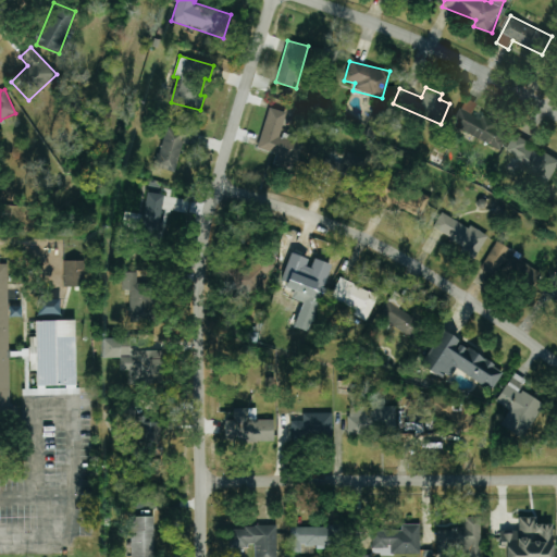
[(477,103),(465,98),(450,126),(500,151),(510,131),(472,112),(477,103)]
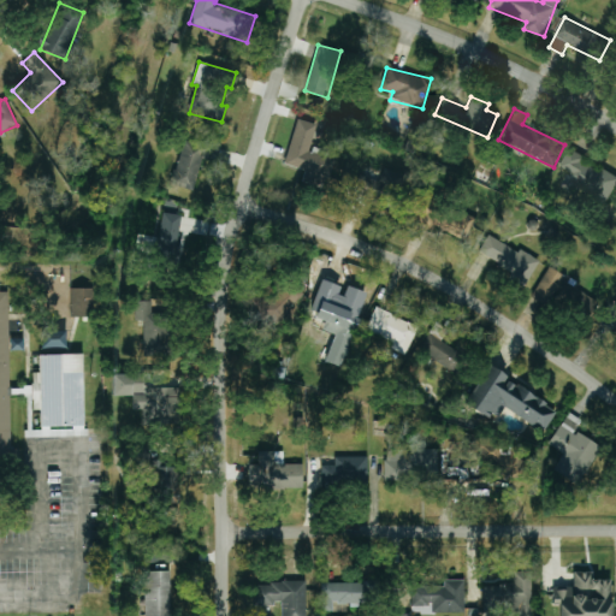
[(284,165),(304,170),(301,183),(325,189),(333,159),(311,153),(317,125),(296,119),(284,165)]
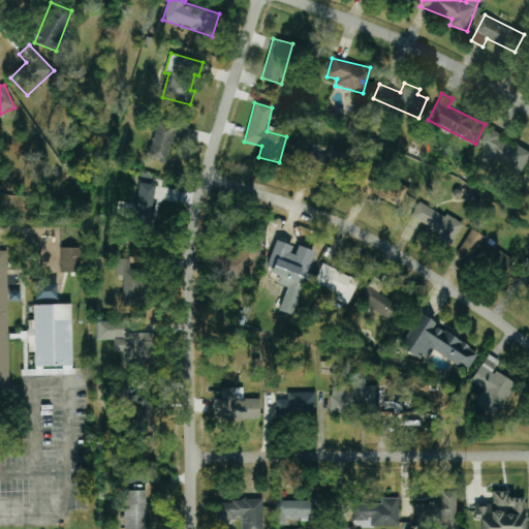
[(166,162),(172,137),(181,138),(184,123),(157,118),(148,159),(166,162)]
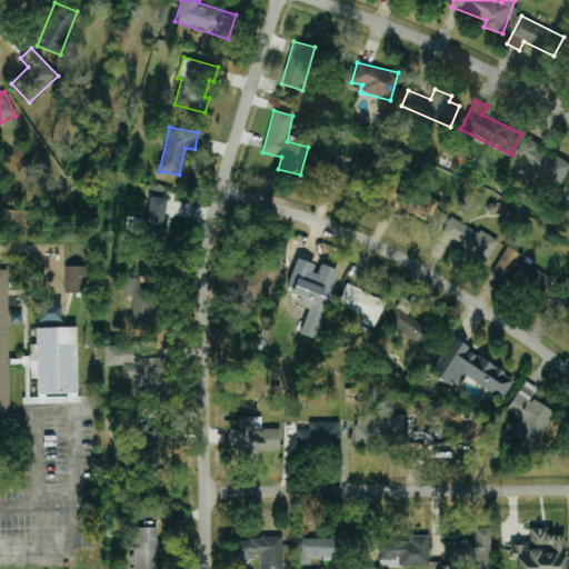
[(568,170),(568,162),(528,137),(517,153),(528,161),(525,168),(557,189),(568,170)]
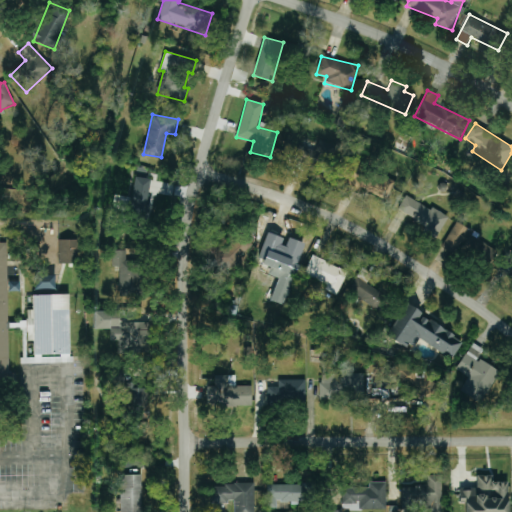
[(292,162),(326,174),(336,146),(319,139),(315,151),(298,145),(292,162)]
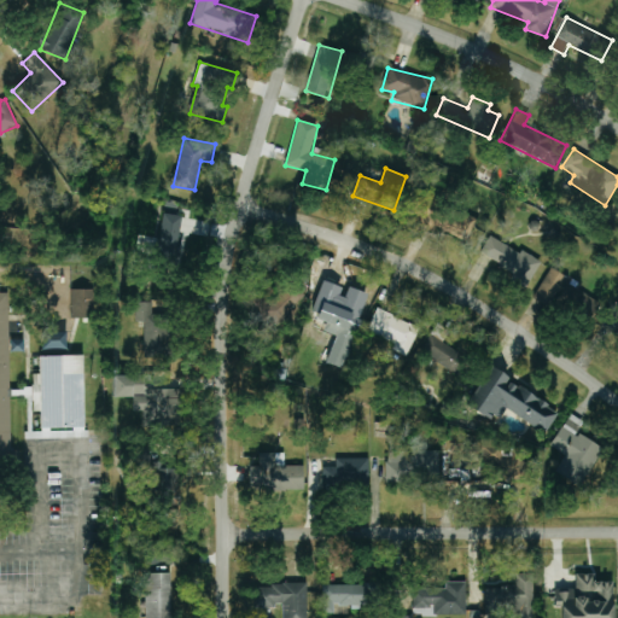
[(466,242),(477,217),(421,192),(409,219),(435,229),(436,227),(466,242)]
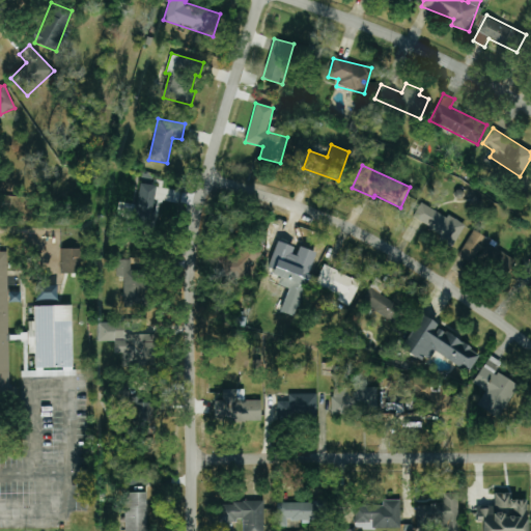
[(141,184),(154,185),(155,174),(142,172),(141,184)]
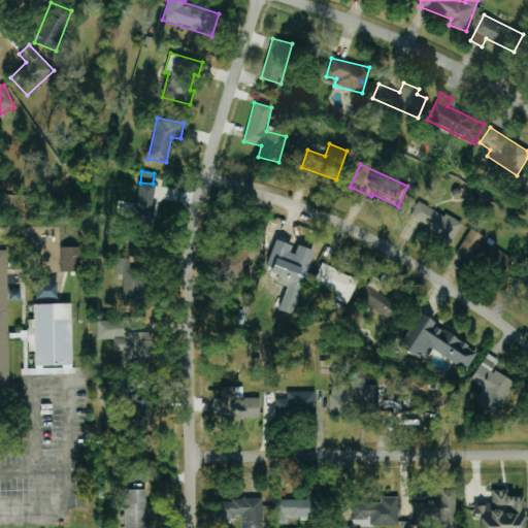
[(155,185),(137,184),(135,224),(153,225),(155,185)]
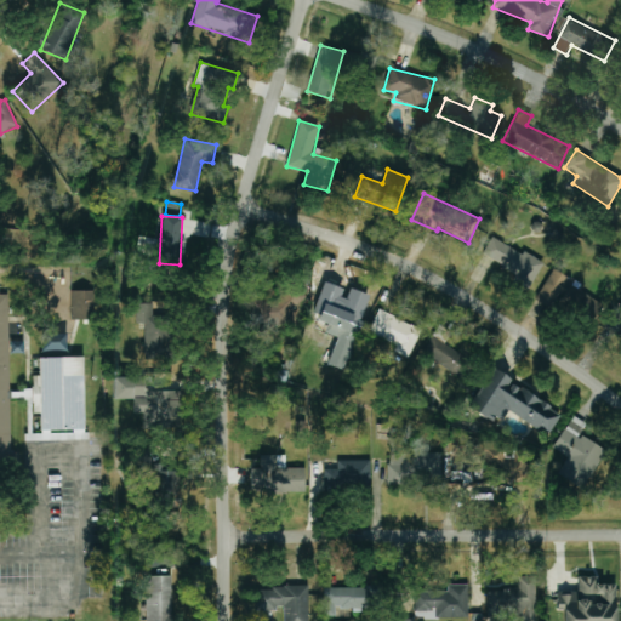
[(542,265),(493,237),(480,257),(531,285),(542,265)]
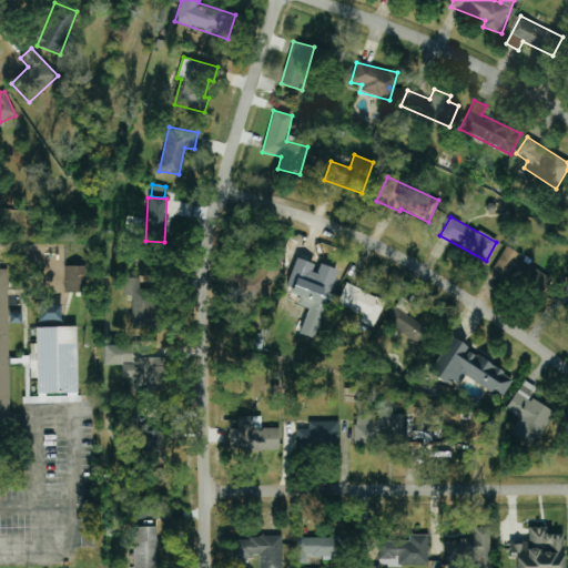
[(492,272),(541,297),(553,275),(504,250),(492,272)]
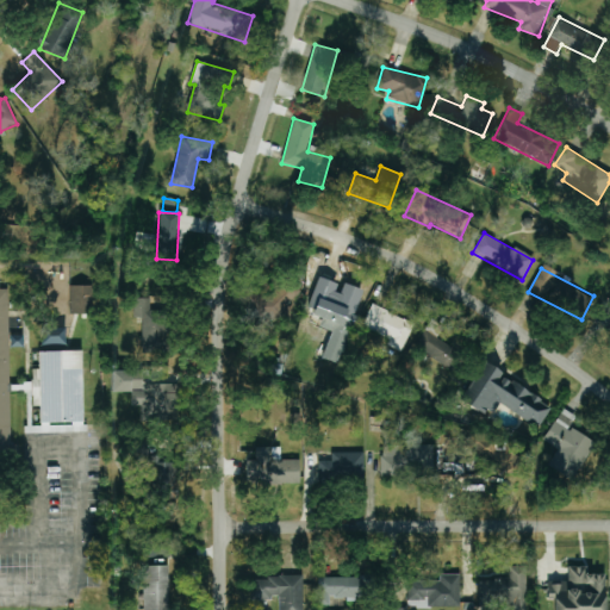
[(92,286),(69,286),(69,315),(92,315),(92,286)]
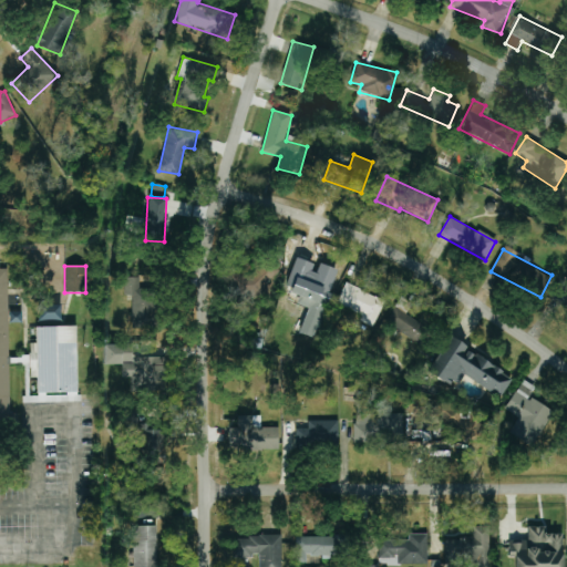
[(0,268),(7,268),(10,445),(0,445),(0,268)]
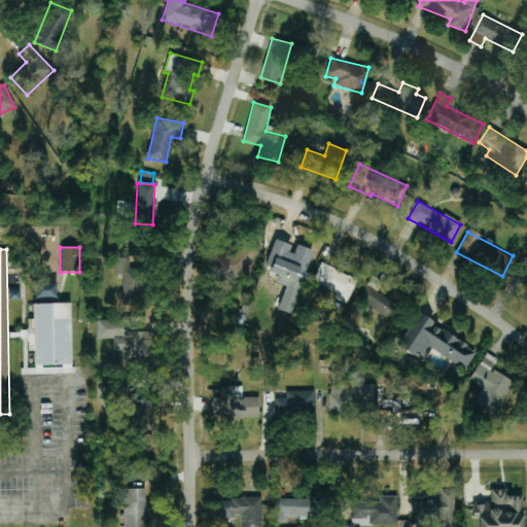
[(211,276),(246,277),(247,253),(212,252),(211,276)]
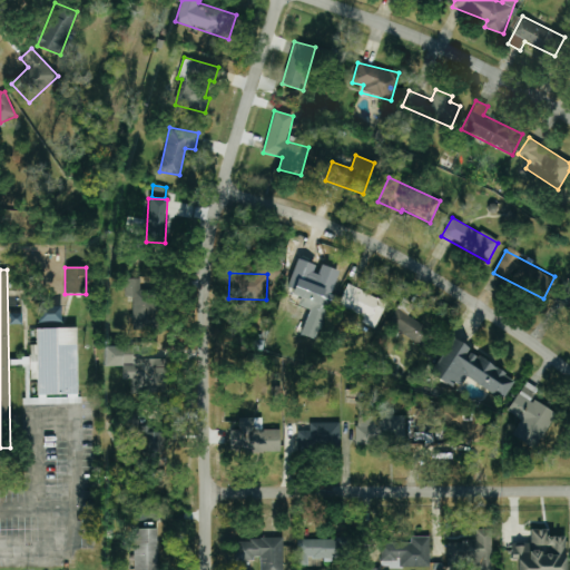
[(140,279),(125,278),(124,297),(133,297),(133,327),(154,328),(155,291),(139,291),(140,279)]
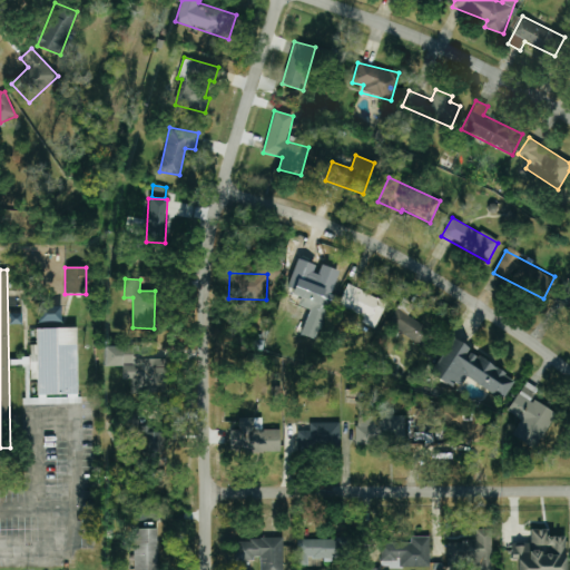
[(569,313),(569,285),(567,284),(554,304),(569,313)]
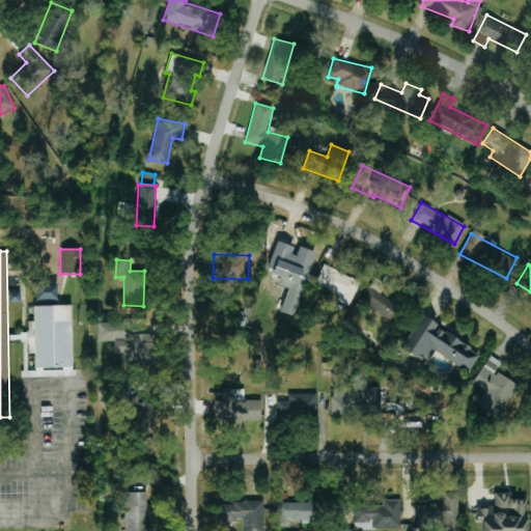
[(360,281),(323,266),(315,284),(339,295),(336,301),(350,306),(360,281)]
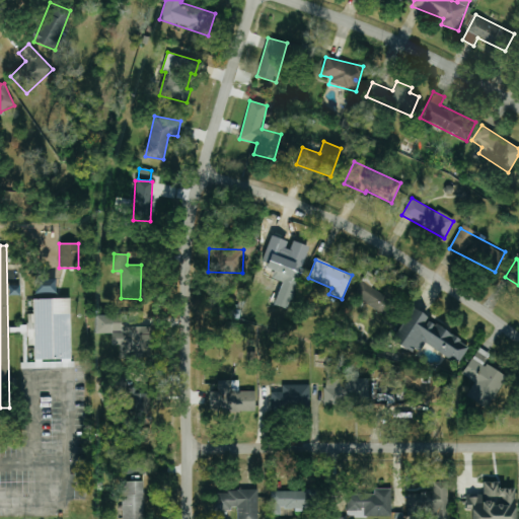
[(353,295),(379,311),(387,297),(361,282),(353,295)]
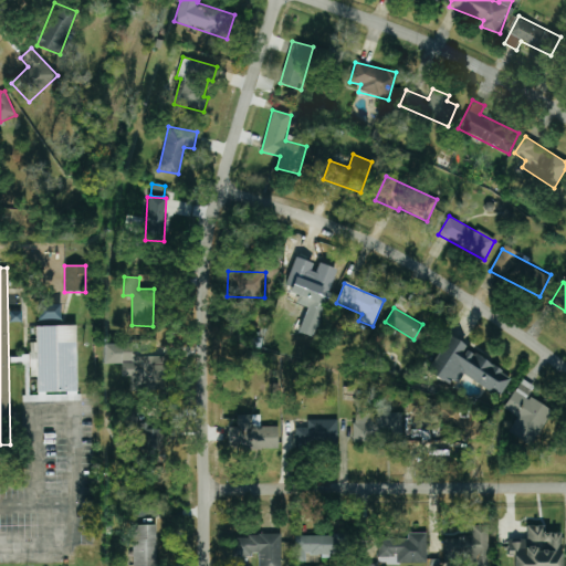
[(75,326),(35,326),(37,343),(30,343),(30,357),(30,377),(37,377),(38,396),(23,397),(23,402),(77,400),(75,326)]
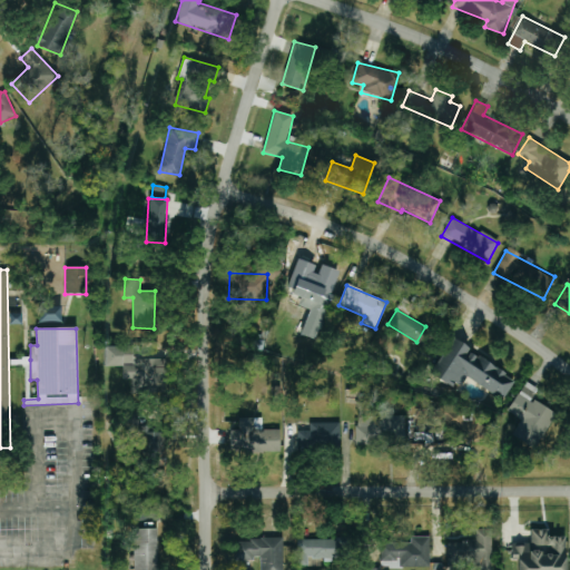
[(465,377),(503,399),(516,377),(450,341),(431,374),(459,390),(465,377)]
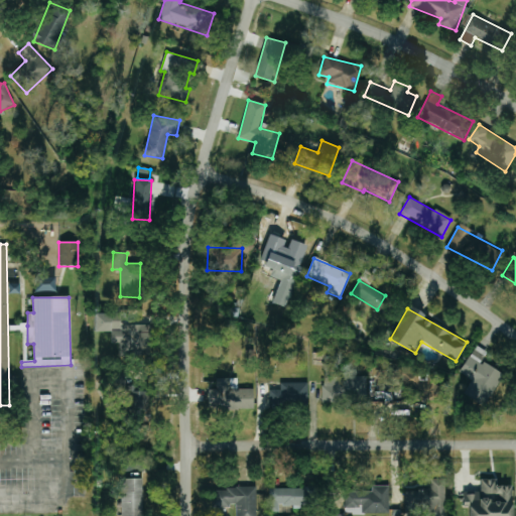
[(95,332),(111,332),(111,344),(119,343),(119,355),(151,354),(150,325),(120,326),(120,313),(94,313),(95,332)]
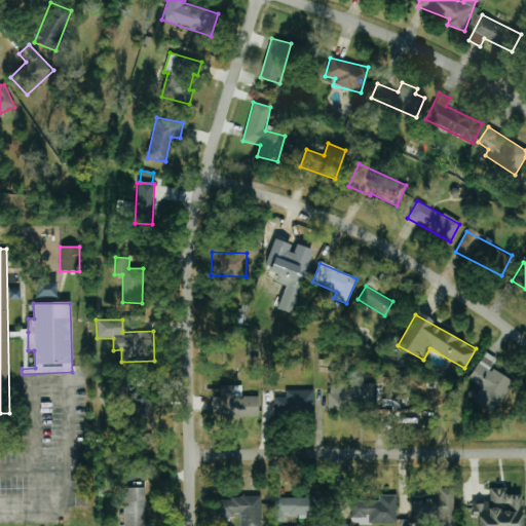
[(514,382),(490,368),(495,360),(485,352),(468,380),(481,387),(472,402),(494,415),(514,382)]
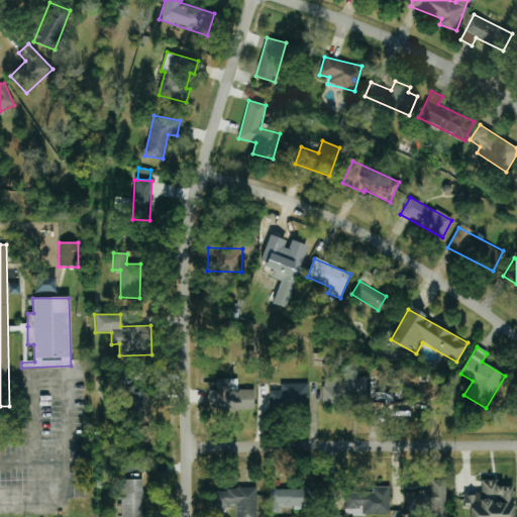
[(439,401),(438,376),(428,376),(428,382),(419,383),(419,370),(403,371),(404,402),(439,401)]
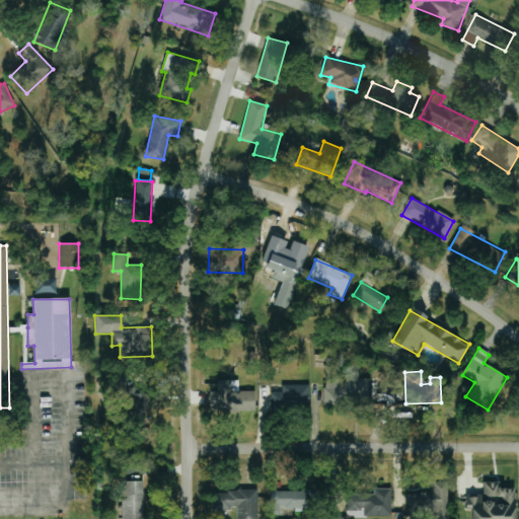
[(149,413),(149,393),(134,393),(134,388),(126,388),(126,375),(112,375),(112,413),(149,413)]
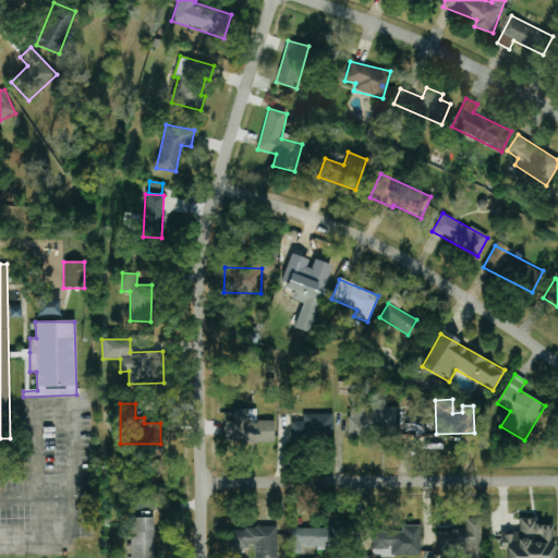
[(397,408),(349,407),(349,436),(396,437),(397,408)]
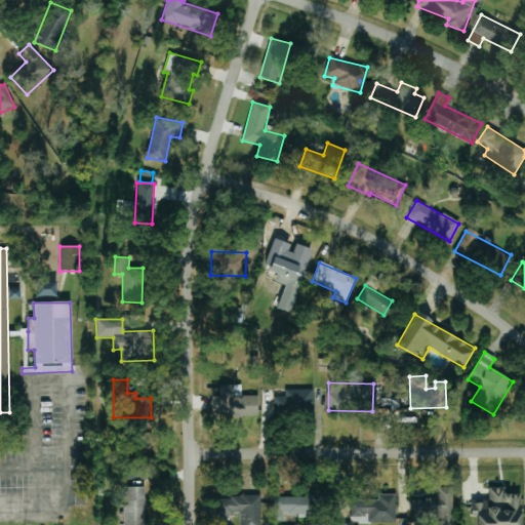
[(257,396),(242,396),(242,385),(219,386),(220,396),(212,396),(212,417),(258,416),(257,396)]
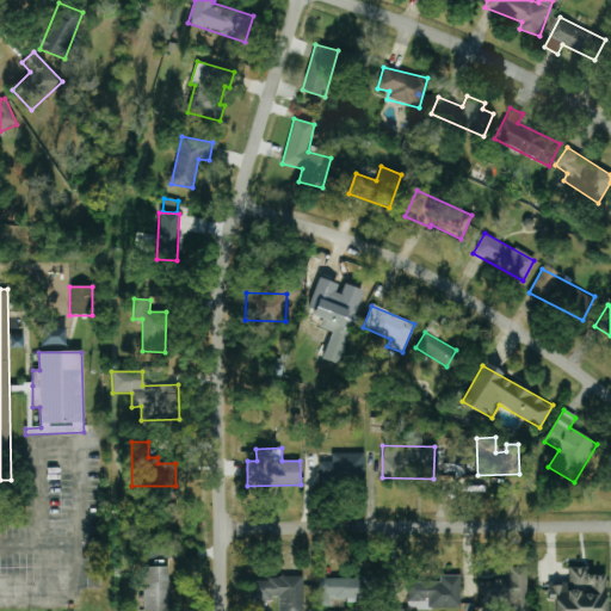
[(365,454),(332,454),(332,462),(319,462),(318,483),(364,483),(365,454)]
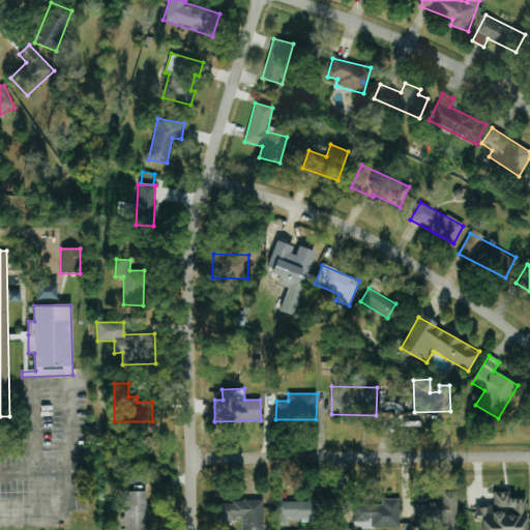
[(146,529),(146,492),(123,492),(123,529),(146,529)]
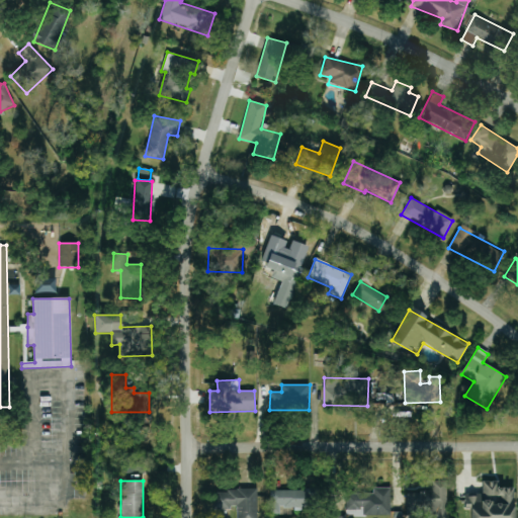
[(446,517),(446,481),(431,482),(431,492),(406,492),(406,515),(434,514),(434,517),(446,517)]
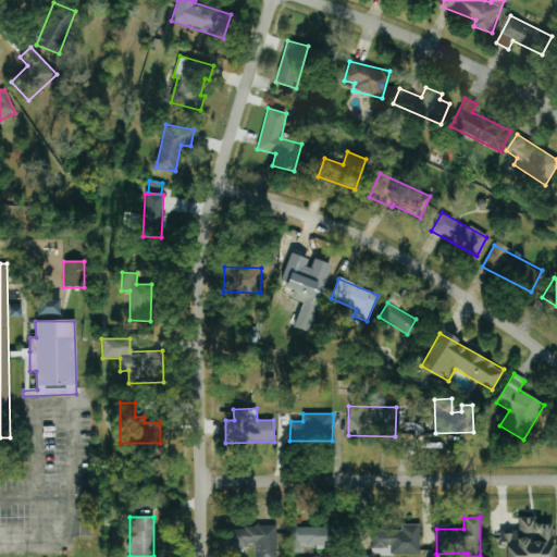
[(505,547),(505,556),(552,556),(553,523),(535,524),(535,517),(518,517),(518,533),(499,533),(499,547),(505,547)]
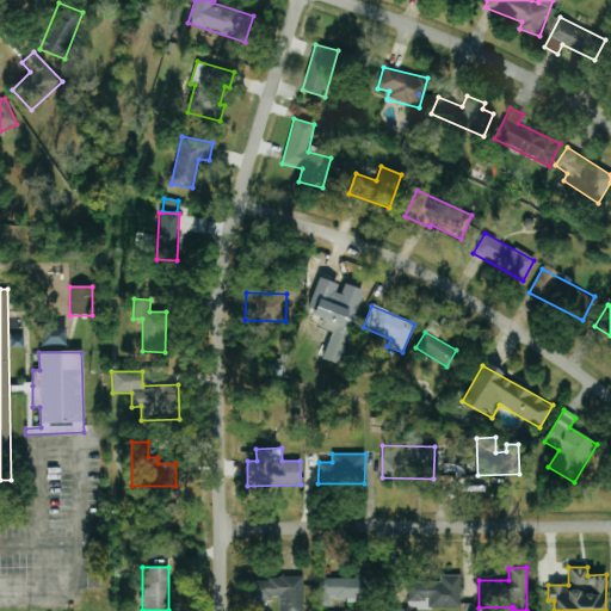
[(461,608),(460,575),(439,575),(440,582),(407,584),(408,609),(423,608),(423,609),(461,608)]
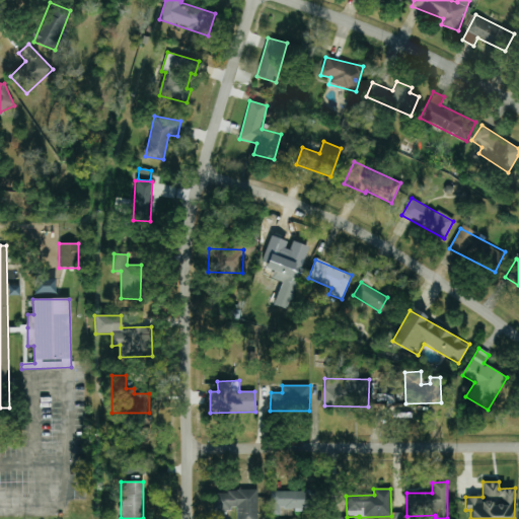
[(270,492),(271,515),(280,515),(280,509),(310,508),(309,491),(270,492)]
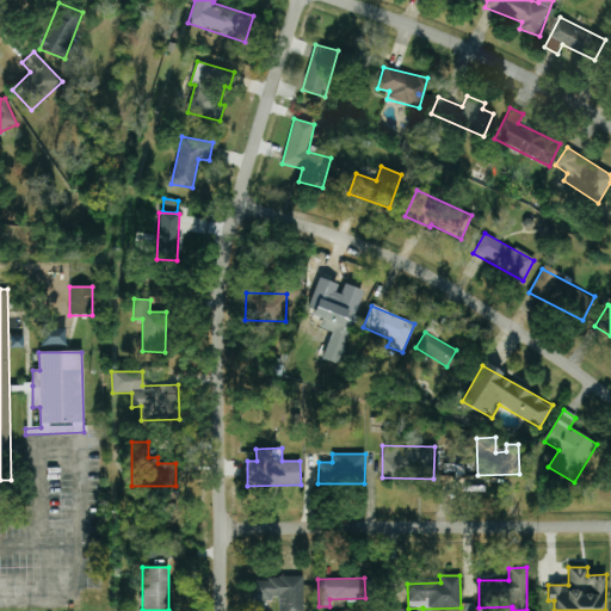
[(278,610),(302,610),(303,579),(252,579),(252,600),(279,600),(278,610)]
